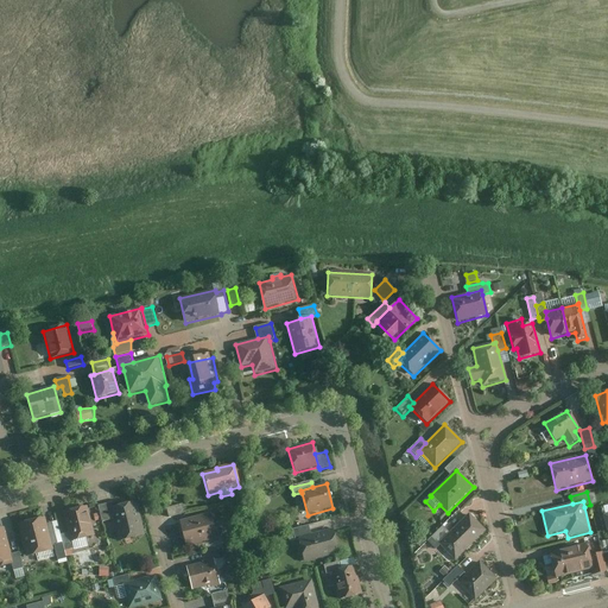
[(146,537),(138,502),(113,508),(111,510),(114,521),(119,543),(146,537)]
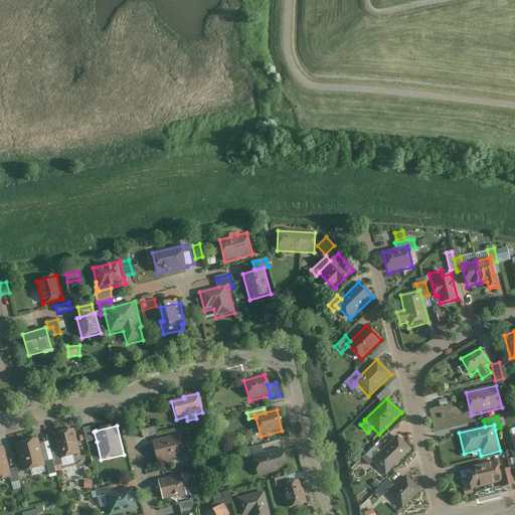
[(94,432),(96,431),(95,426),(83,430),(88,444),(97,442),(94,432)]
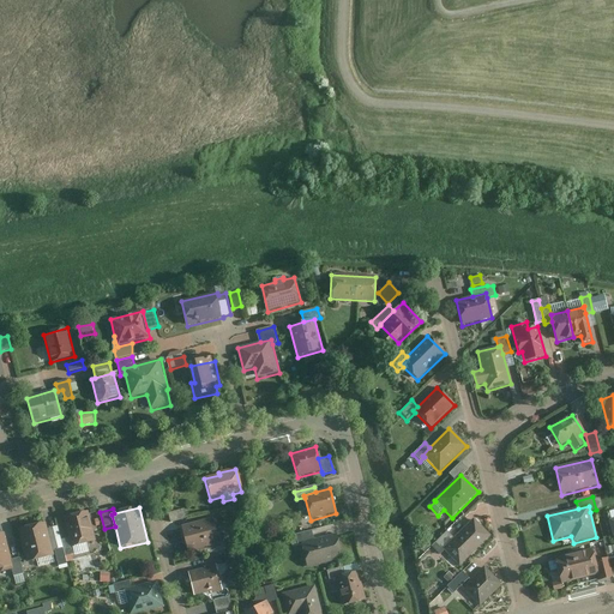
[(172,512),(173,519),(187,516),(186,509),(172,512)]
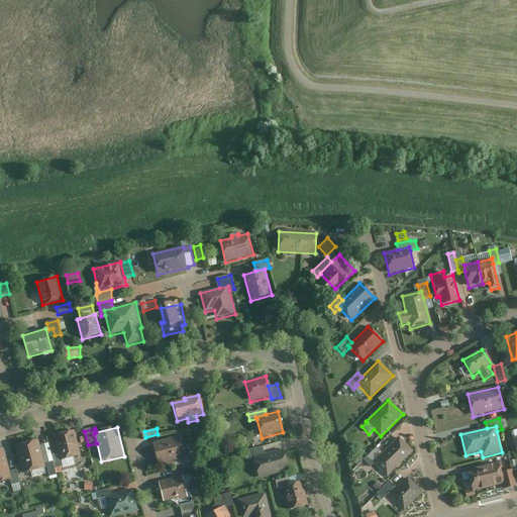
[(81,456),(75,431),(55,436),(60,453),(62,461),(81,456)]
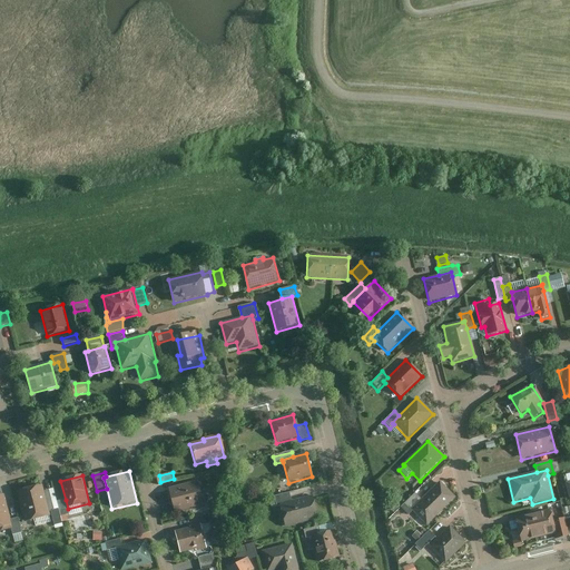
[(196,482),(166,489),(172,512),(205,505),(202,492),(199,493),(196,482)]
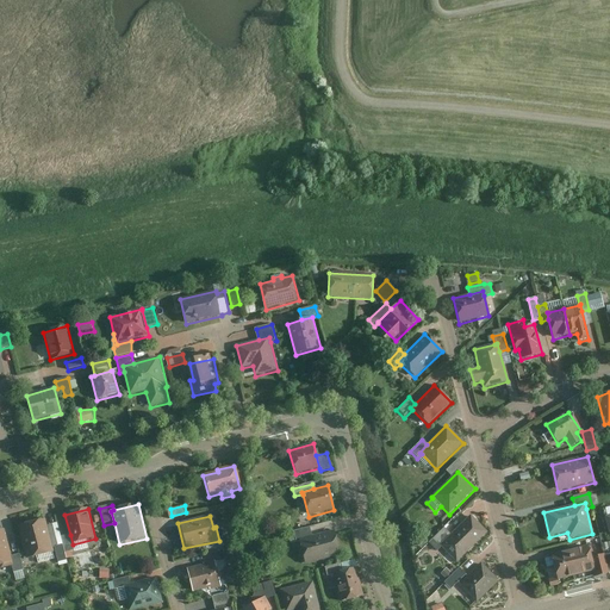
[(456,564),(487,533),(471,516),(450,535),(440,547),(441,548),(456,564)]
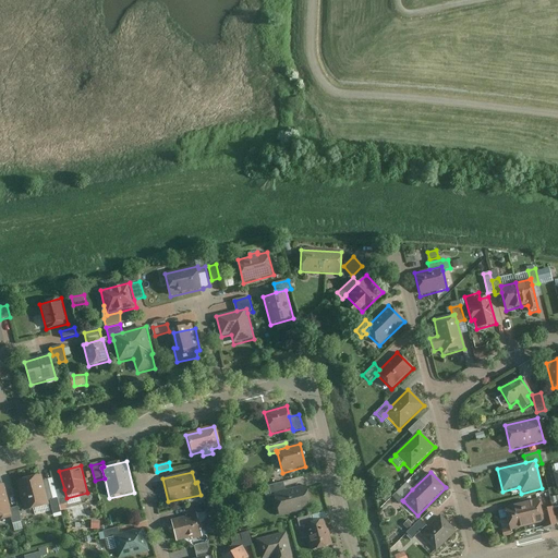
[(50,506),(41,475),(16,482),(24,513),(50,506)]
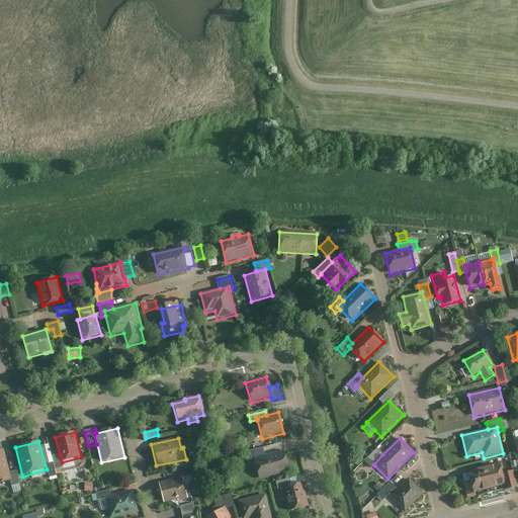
[(251,461),(253,460),(253,459),(264,456),(262,448),(249,452),(251,461)]
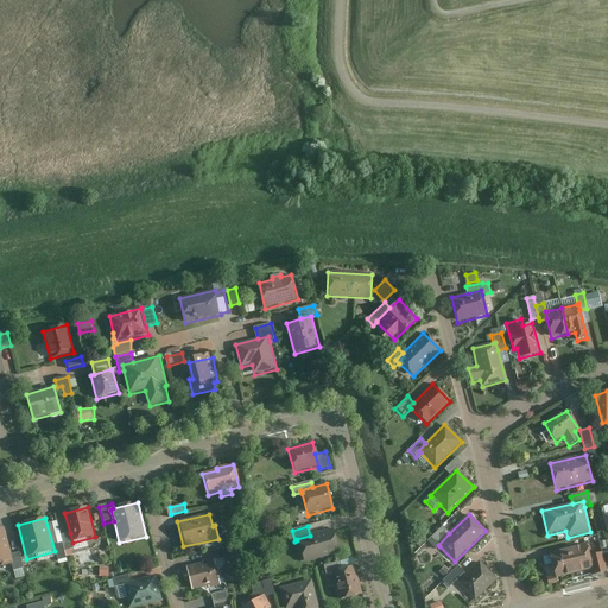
[(438,545),(449,533),(443,527),(428,542),(436,551),(439,546),(438,545)]
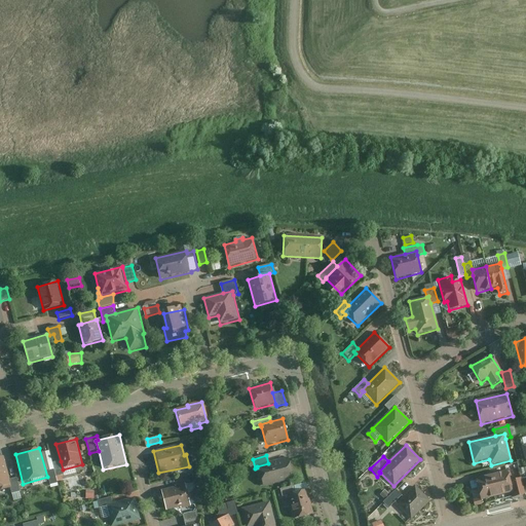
[(9,481),(3,457),(0,457),(0,490),(9,488),(11,488),(9,481)]
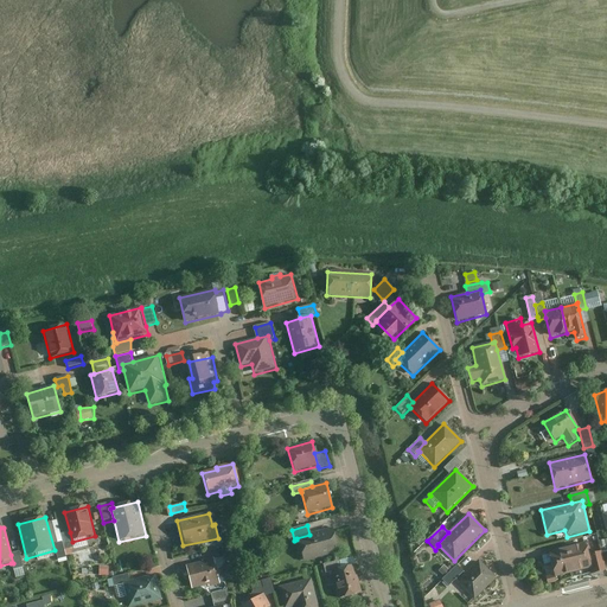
[(302,563),(338,554),(332,529),(310,535),(296,538),(296,540),(302,563)]
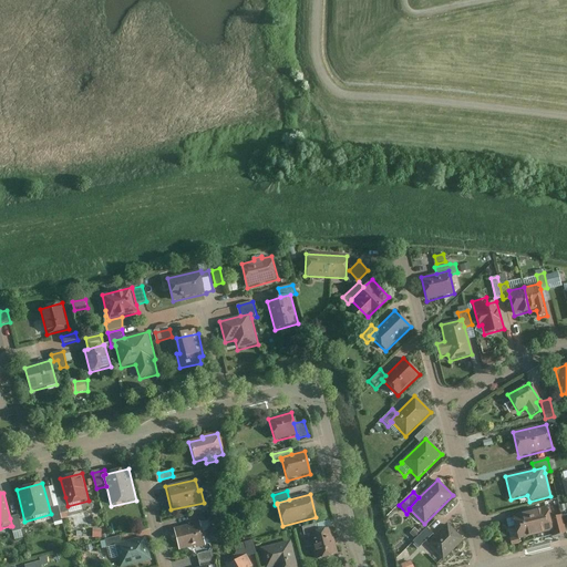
[(68,506),(65,497),(58,500),(59,507),(61,515),(69,513),(68,506)]
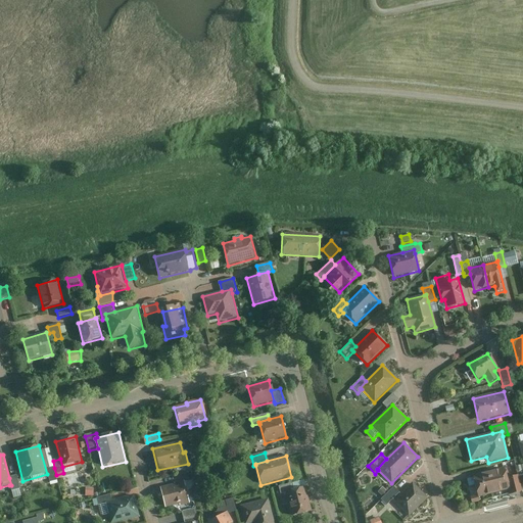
[(56,475),(54,468),(47,470),(50,483),(57,481),(56,475)]
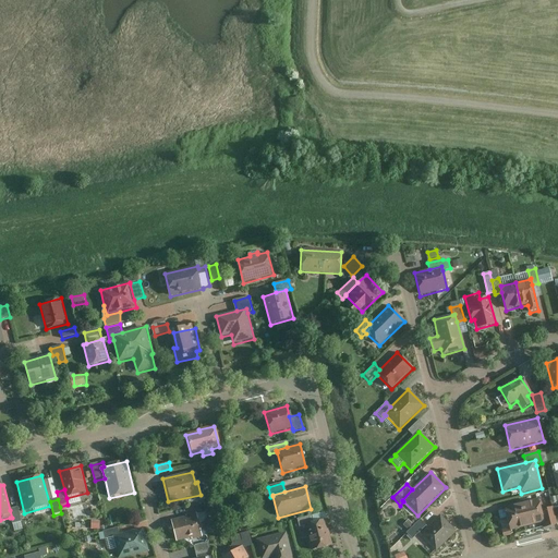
[(214,501),(196,506),(198,516),(216,511),(214,501)]
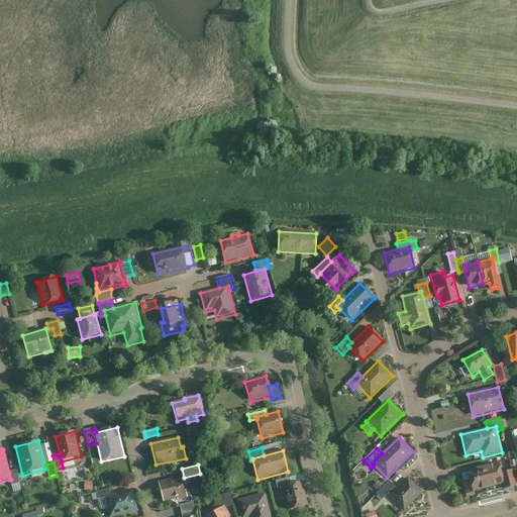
[(504,491),(516,488),(513,472),(502,474),(500,464),(468,472),(473,493),(503,486),(504,491)]
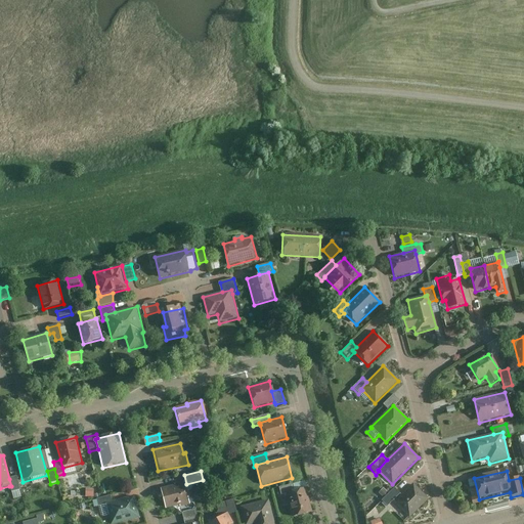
[(17,477),(9,479),(11,486),(9,486),(11,492),(20,490),(17,477)]
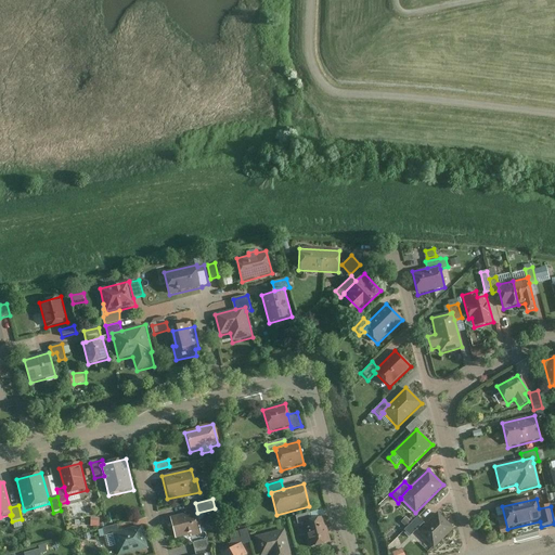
[(184,516),(168,519),(173,540),(190,536),(191,538),(201,536),(197,523),(196,524),(194,512),(183,514),(184,516)]
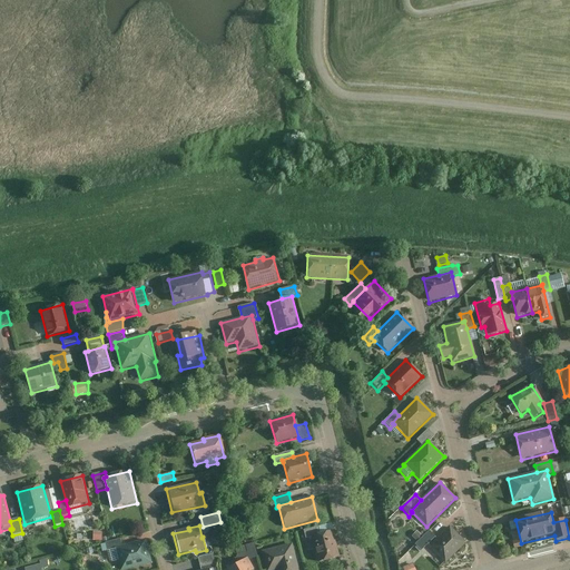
[(465,543),(450,527),(429,548),(444,564),(465,543)]
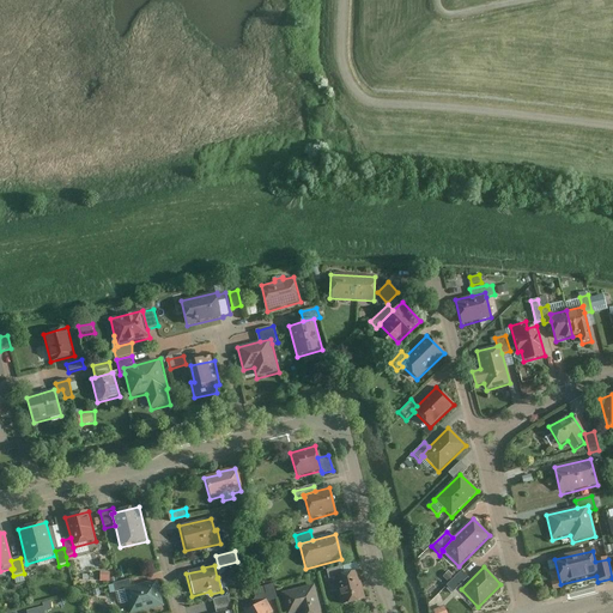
[(333,578),(344,575),(341,568),(326,571),(328,581),(333,580),(333,578)]
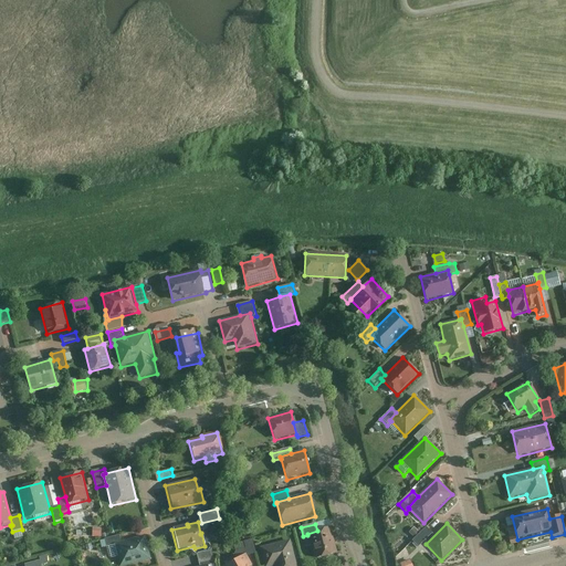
[(314,561),(337,554),(331,528),(317,531),(307,534),(307,535),(314,561)]
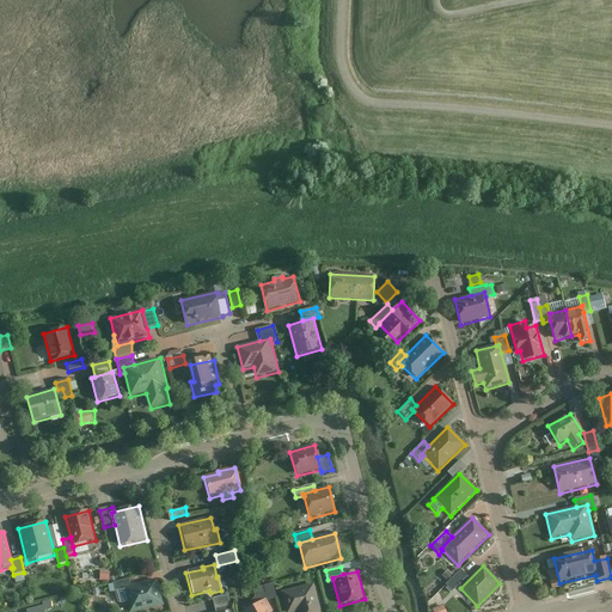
[(467,577),(460,571),(445,586),(452,593),(467,577)]
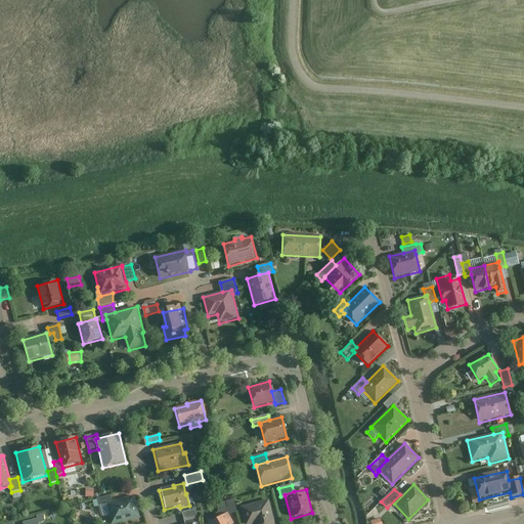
[(105,505),(113,503),(112,496),(97,499),(99,508),(106,506),(105,505)]
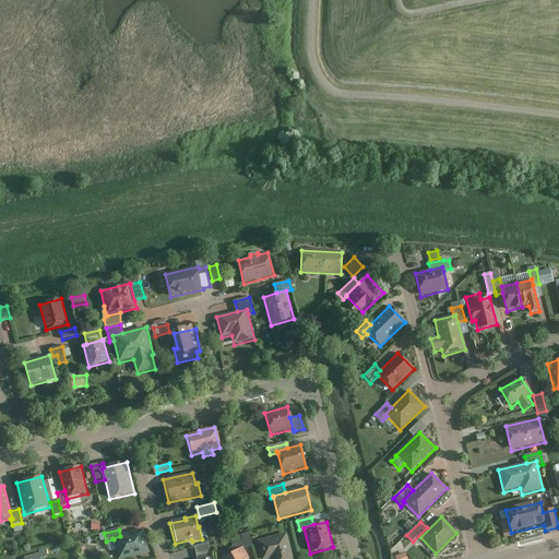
[(129,558),(151,554),(144,530),(120,536),(113,538),(114,539),(118,558),(129,558)]
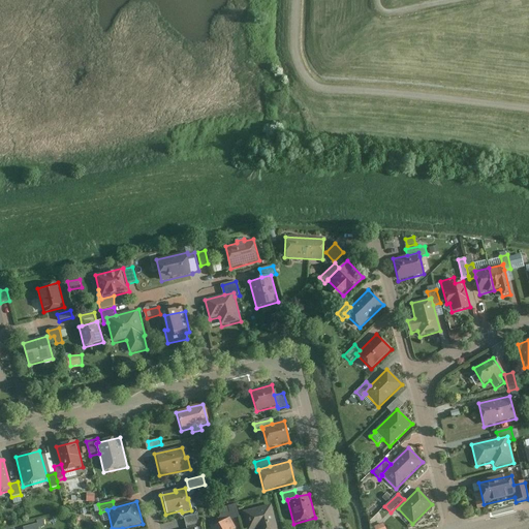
[(276,528),(271,505),(242,512),(246,528),(276,528)]
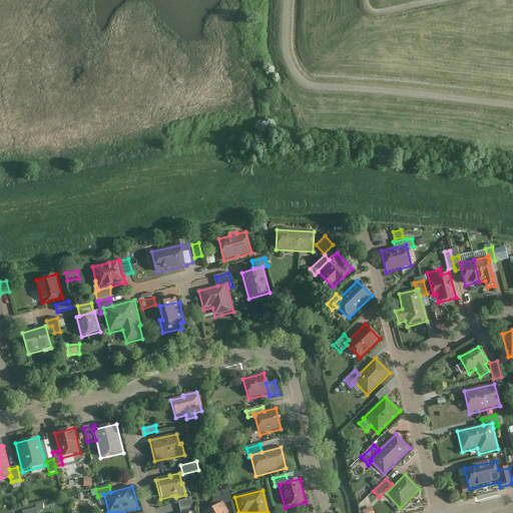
[(190,500),(177,503),(179,512),(193,509),(190,500)]
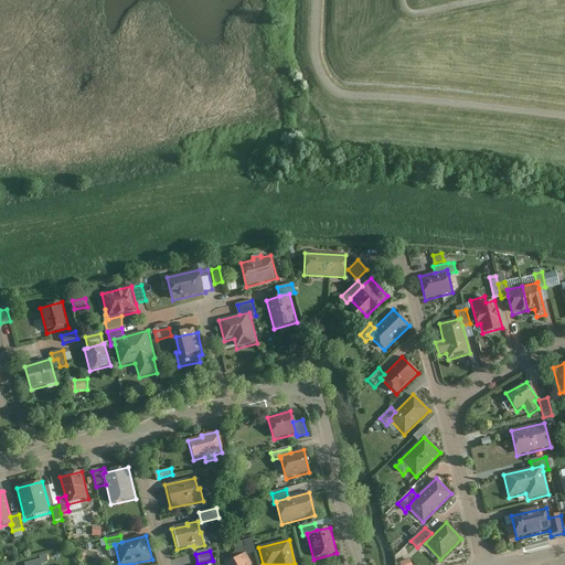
[(414,564),(407,551),(395,556),(398,564),(414,564)]
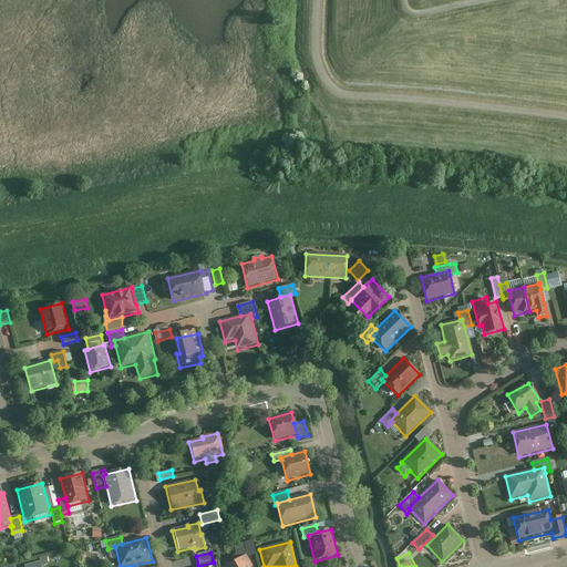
[(251,566),(246,556),(226,566),(251,566)]
